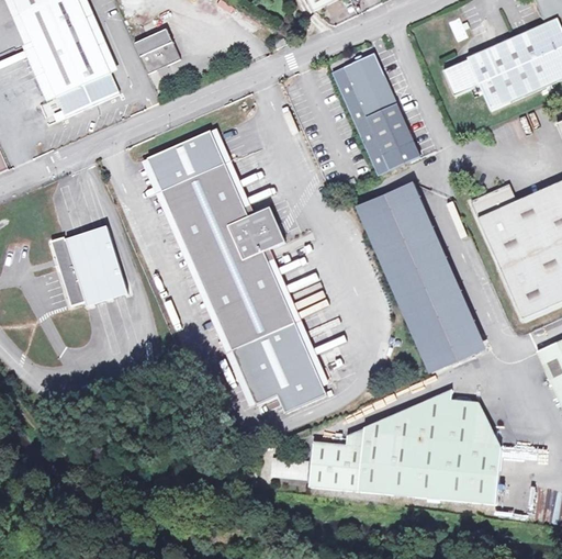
[(12,0),(65,118),(120,94),(77,0),(12,0)]
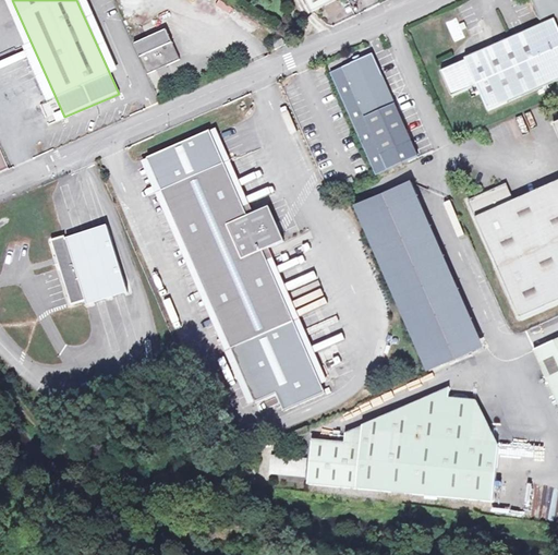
[(311,0),(315,9),(330,0),(311,0)]
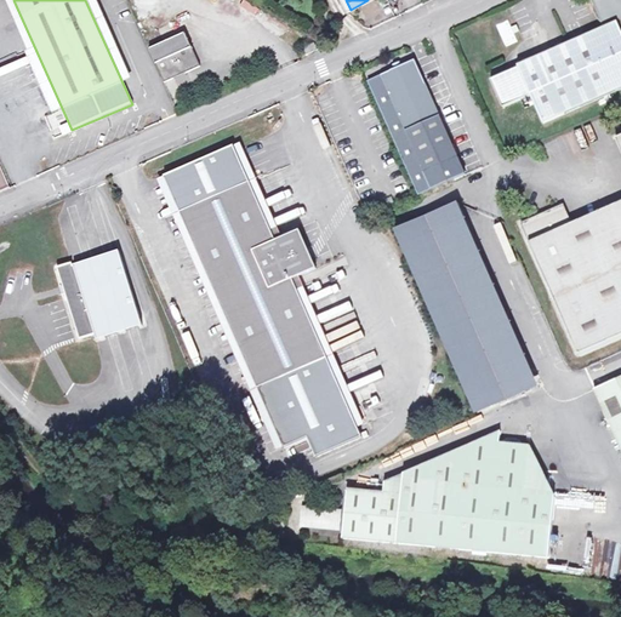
[(560,45),(517,64),(518,67),(530,95),(543,123),(620,87),(620,0),(591,0),(603,27),(560,45)]
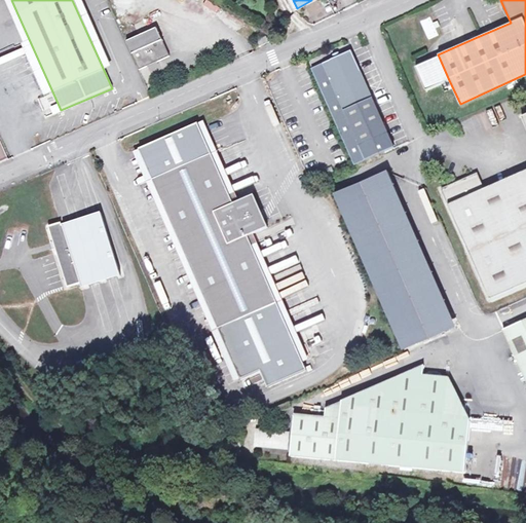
[(429,15),(421,19),(428,36),(437,33),(429,15)]
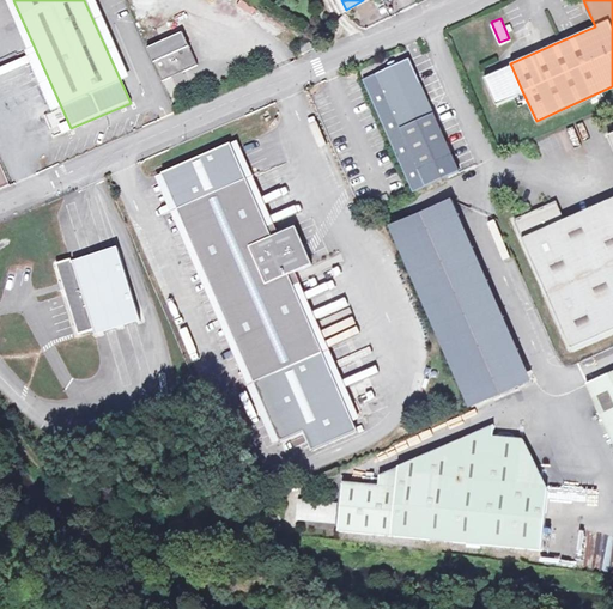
[(189,28),(145,47),(161,80),(204,61),(189,28)]
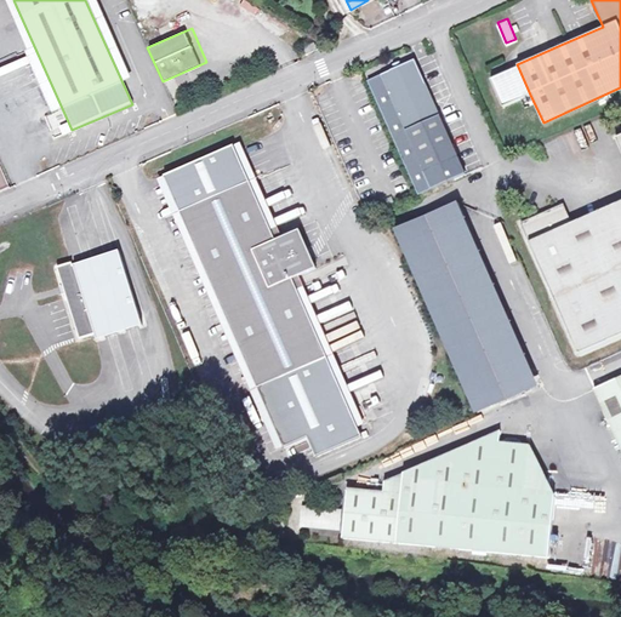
[(314,40),(302,46),(306,52),(318,47),(314,40)]
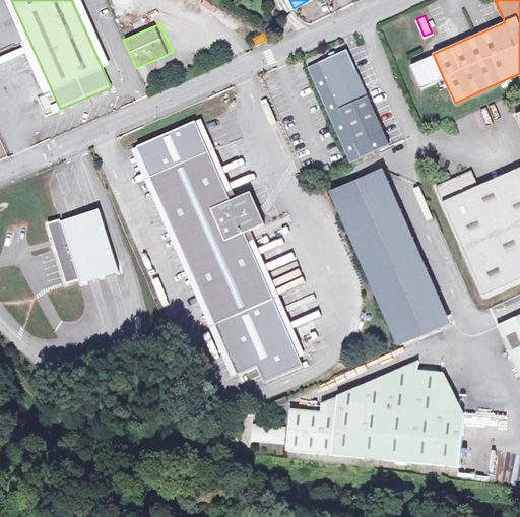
[(346,52),(319,64),(353,144),(383,132),(346,52)]
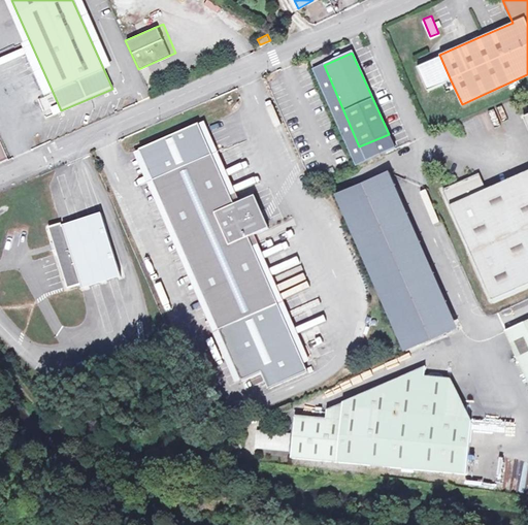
[(451,80),(440,57),(417,67),(427,91),(451,80)]
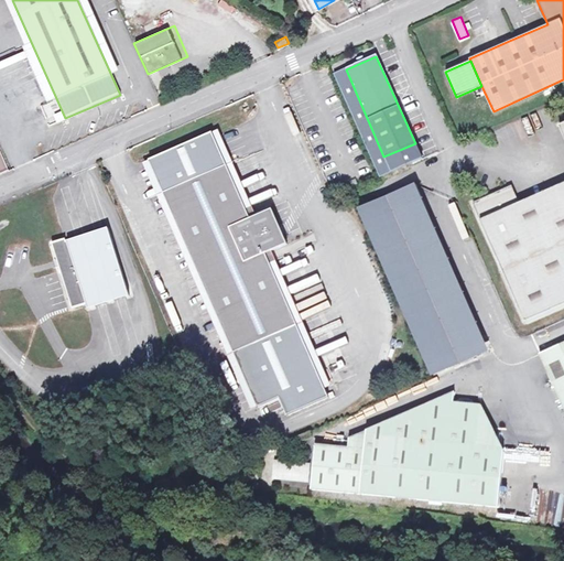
[(512,183),(473,201),(524,317),(563,300),(563,121),(560,125),(563,135),(563,181),(520,201),(519,198),(510,195),(514,186),(512,183)]
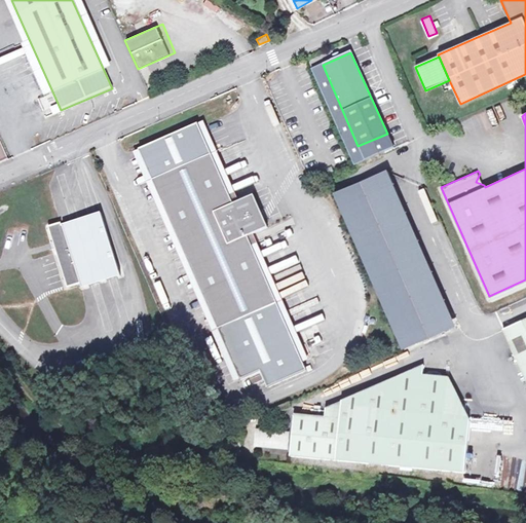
[(194,124),(207,152),(226,194),(232,192),(200,122),(194,124)]
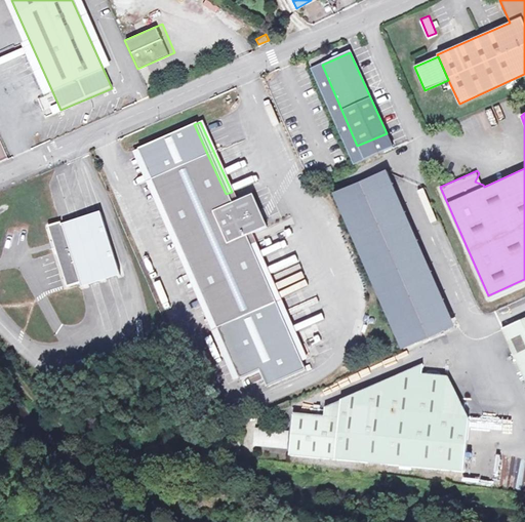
[(194,124),(136,149),(149,177),(206,152),(194,124)]
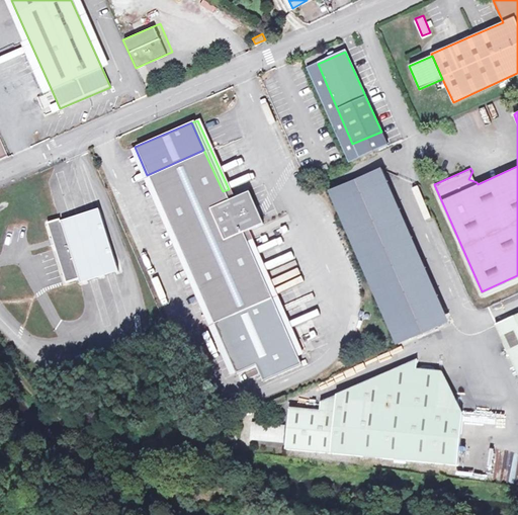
[(213,322),(147,175),(135,147),(128,149),(231,373),(236,371),(213,322)]
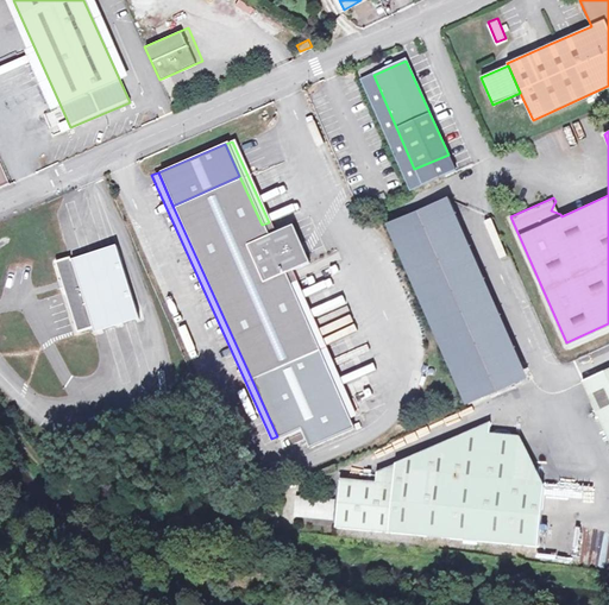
[(239,176),(173,206),(251,378),(318,347),(287,281),(283,272),(307,262),(301,249),(289,224),(265,234),(262,225),(239,176)]
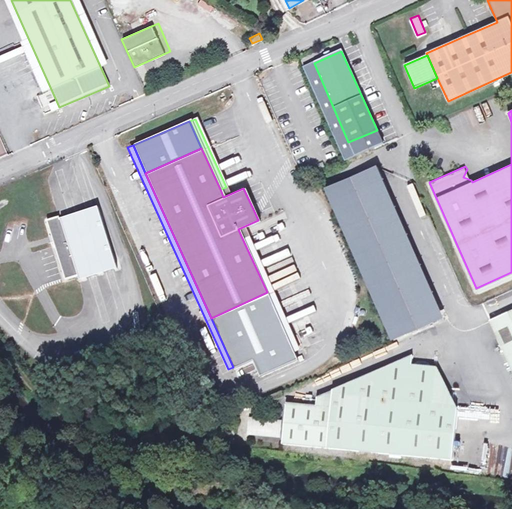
[(435,308),(439,318),(444,316),(378,167),(325,190),(392,339),(429,322),(425,313),(435,308)]
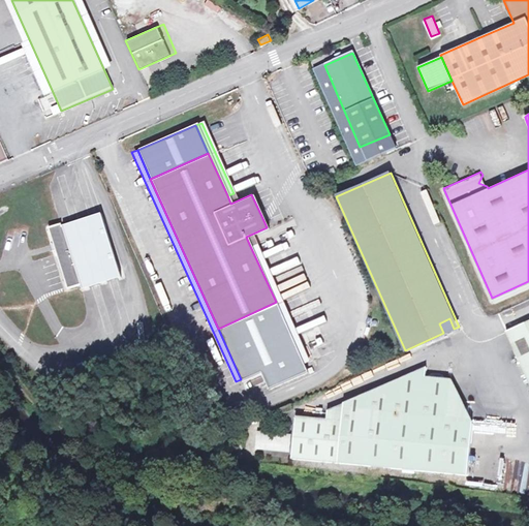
[(487,186),(483,175),(478,183),(487,186)]
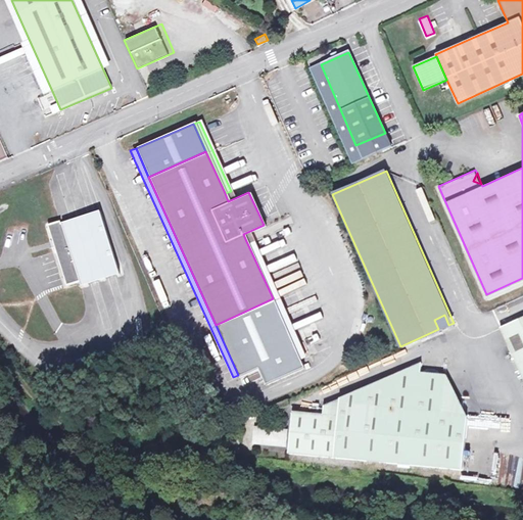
[(59,220),(47,224),(51,238),(53,243),(54,248),(66,284),(80,280),(81,285),(82,284),(102,277),(119,272),(119,273),(120,273),(99,209),(98,209),(98,210),(84,215),(62,222),(61,222),(61,223),(60,224),(59,220)]
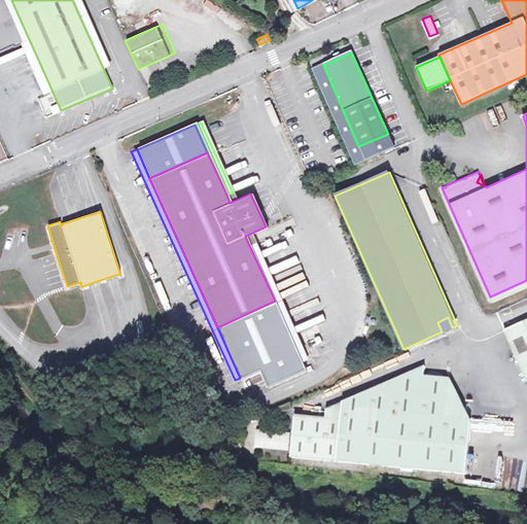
[(248,243),(275,301),(302,360),(308,357),(254,240),(248,243)]
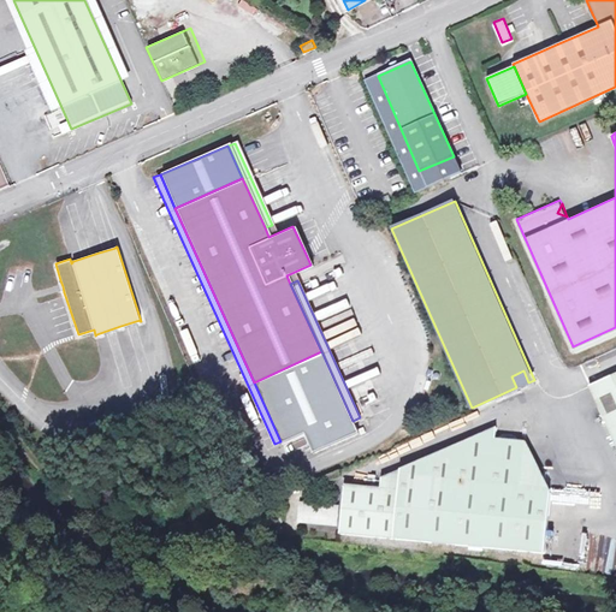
[(321,351),(254,382),(280,441),(303,431),(312,450),(356,429),(353,421),(321,351)]
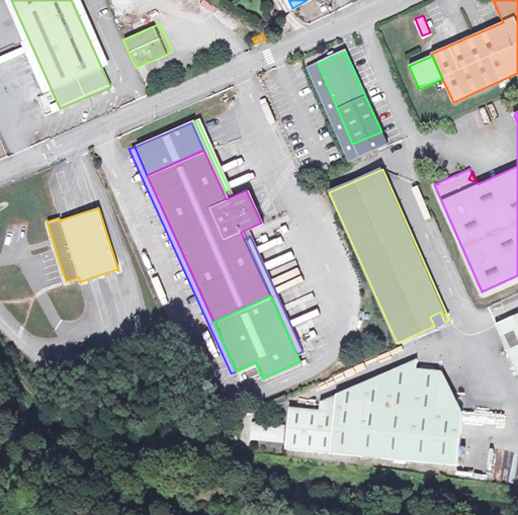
[(430,317),(434,326),(444,322),(440,312),(430,317)]
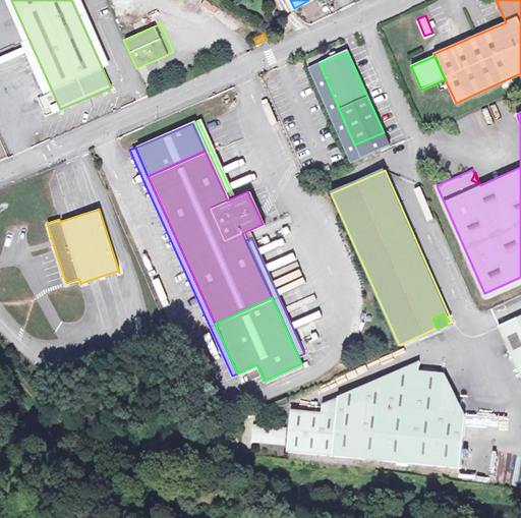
[(520,314),(498,325),(520,376),(520,314)]
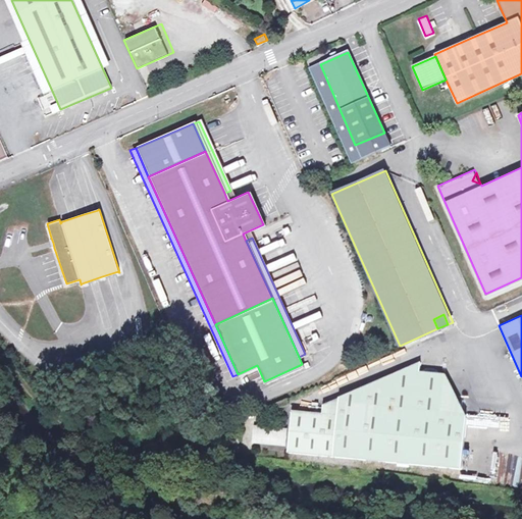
[(323,412),(293,409),(289,451),(463,466),(466,415),(440,413),(445,373),(419,370),(420,361),(340,397),(340,400),(333,400),(323,404),(323,412)]
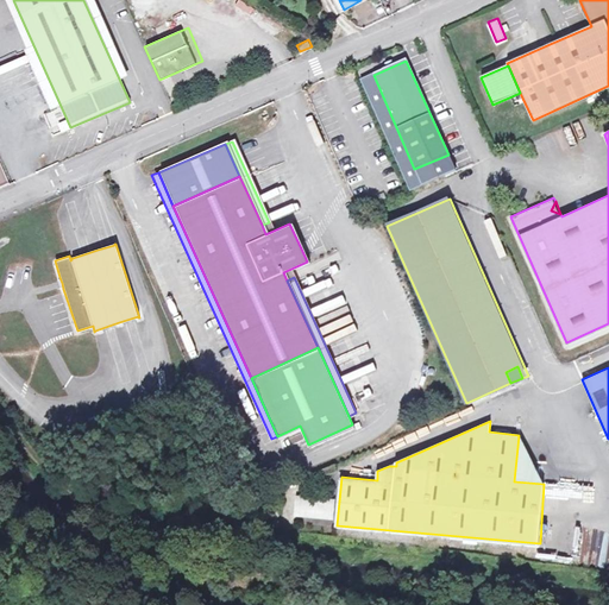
[(544,484),(519,435),(514,481),(544,484)]
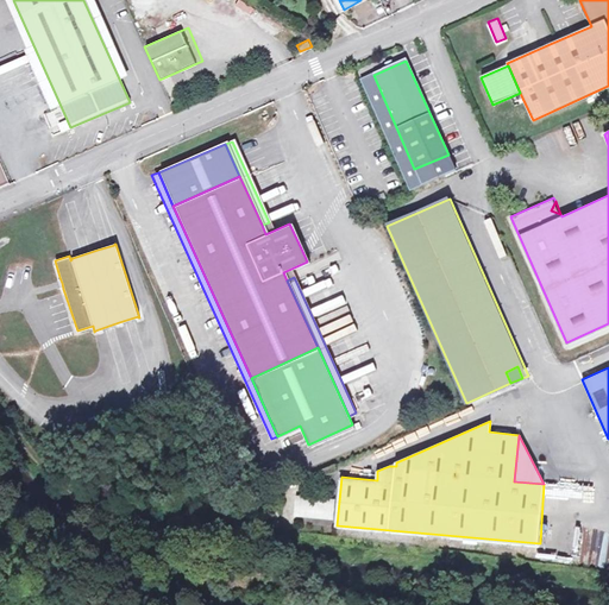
[(336,499),(299,497),(299,512),(334,515),(336,499)]
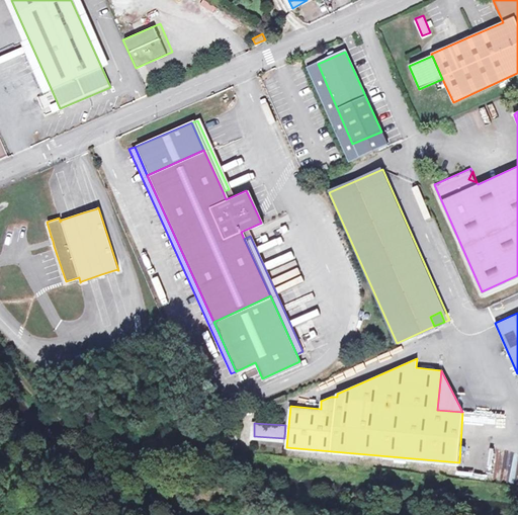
[(489,477),(501,477),(501,448),(490,448),(489,477)]
